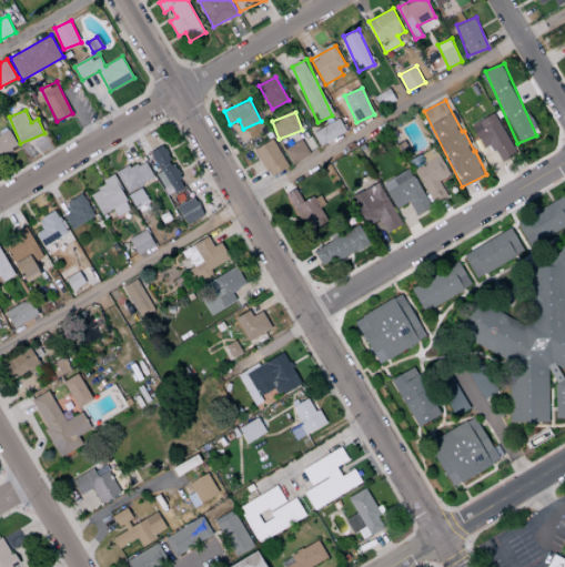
[(473,123),(483,148),(493,143),(501,161),(516,154),(498,112),(473,123)]
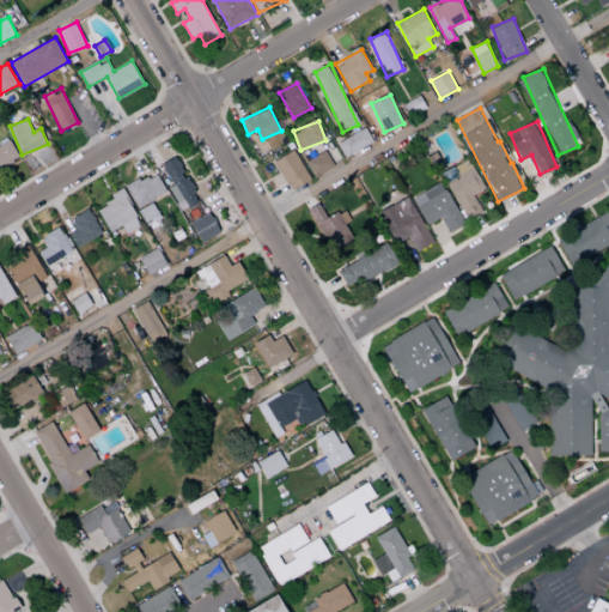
[(346,156),(375,143),(367,128),(339,140),(346,156)]
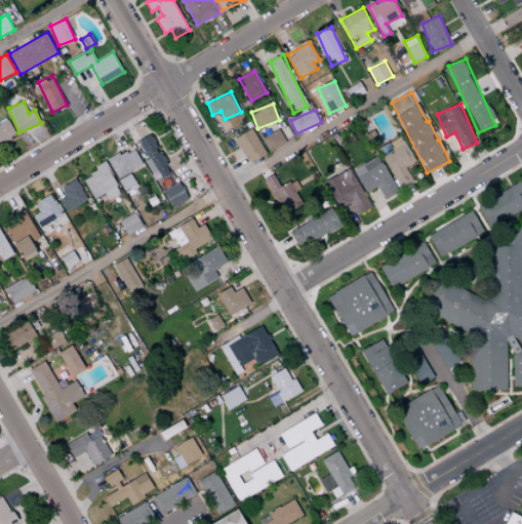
[(0,146),(18,134),(8,119),(0,124),(0,146)]
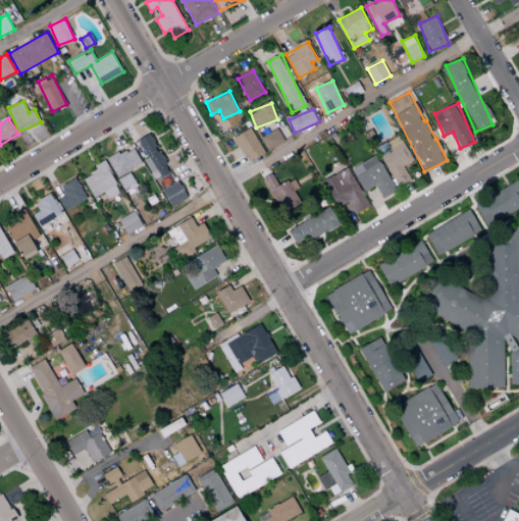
[(236,135),(247,161),(265,154),(253,127),(236,135)]
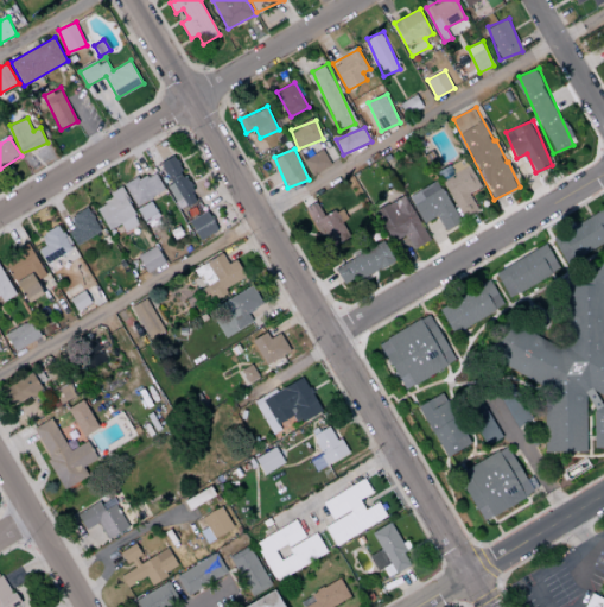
[(332,166),(325,150),(305,158),(313,175),(332,166)]
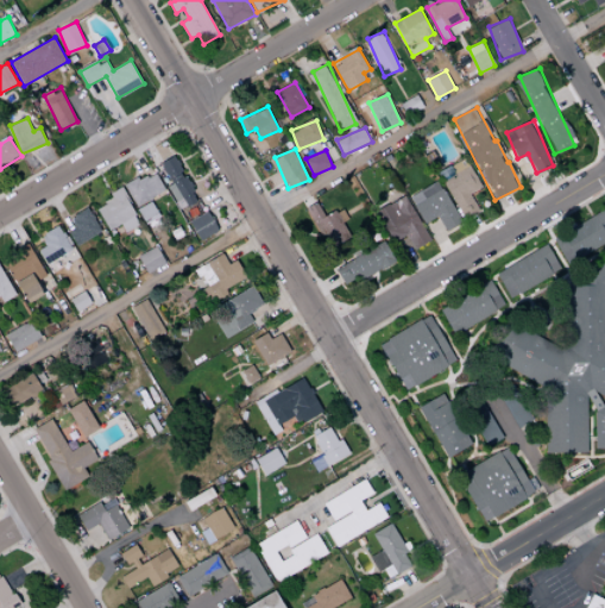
[(162,163),(172,183),(168,186),(181,210),(199,200),(176,155),(162,163)]
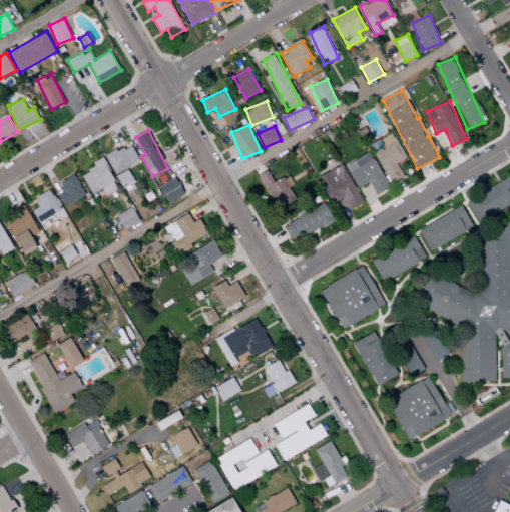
[(398,162),(407,157),(394,132),(381,139),(385,147),(376,152),(392,184),(405,177),(398,162)]
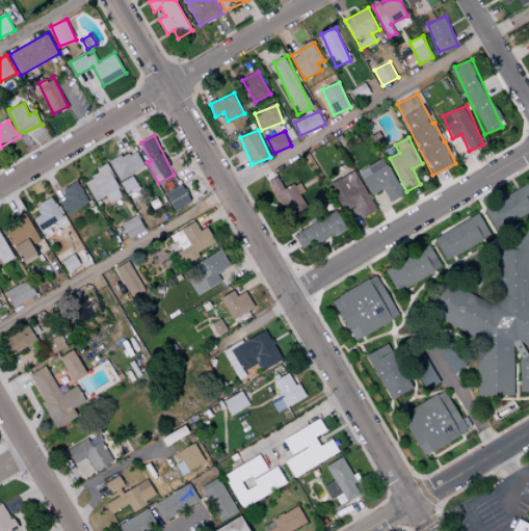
[(121,180),(146,166),(135,148),(110,162),(121,180)]
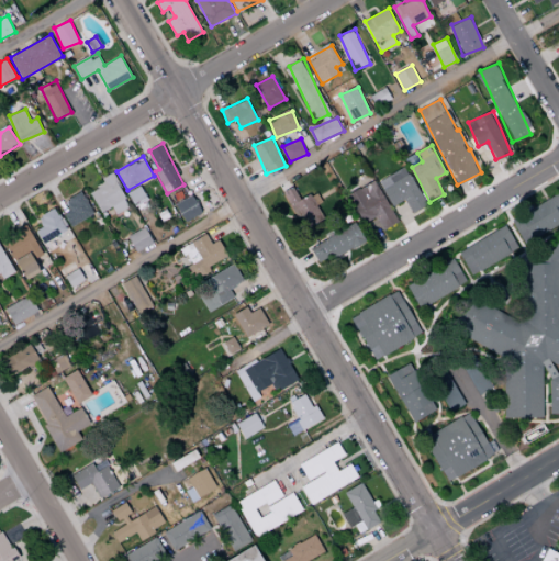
[(380,180),(392,205),(406,199),(413,212),(427,205),(406,166),(380,180)]
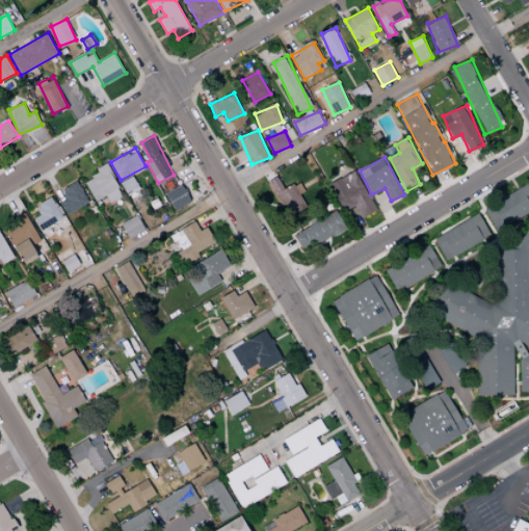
[(84,179),(96,201),(107,195),(110,202),(124,195),(108,166),(84,179)]
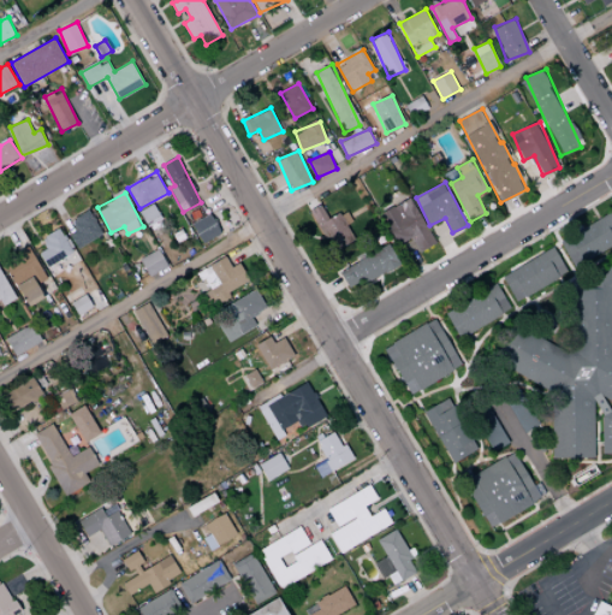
[(420,250),(435,243),(413,197),(382,212),(398,244),(414,237),(420,250)]
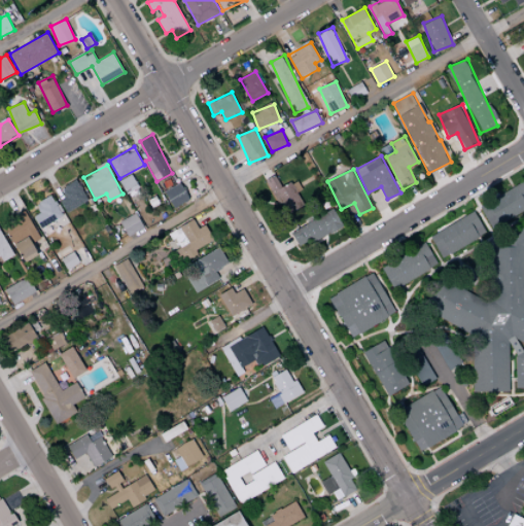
[(126,191),(138,186),(132,174),(120,180),(126,191)]
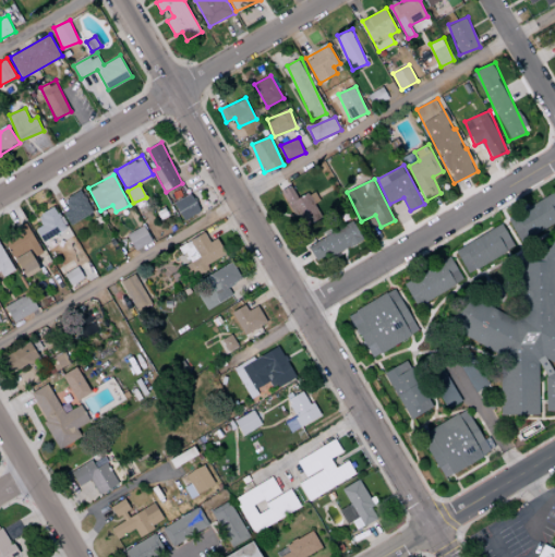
[(322,217),(315,205),(321,202),(315,190),(299,198),(292,185),(282,190),(302,228),(322,217)]
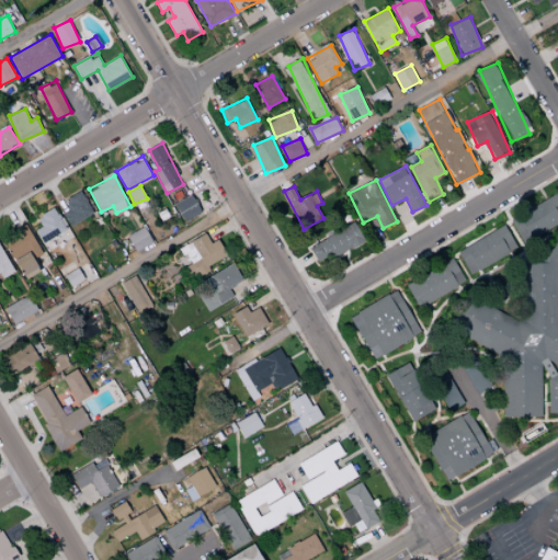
[(71,209),(65,213),(70,225),(94,215),(83,191),(67,198),(71,209)]
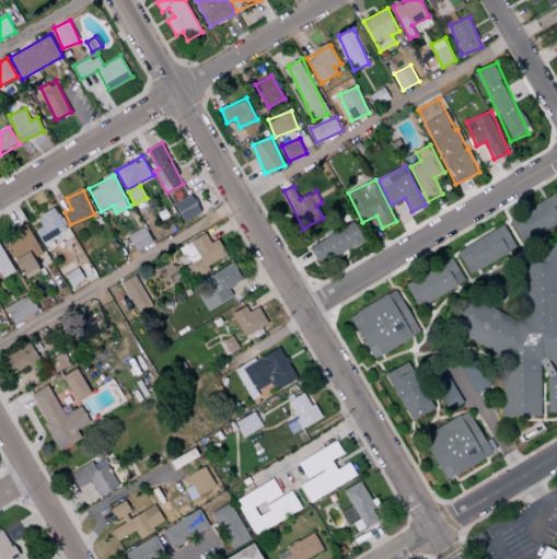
[(185,221),(202,211),(193,194),(175,202),(185,221)]
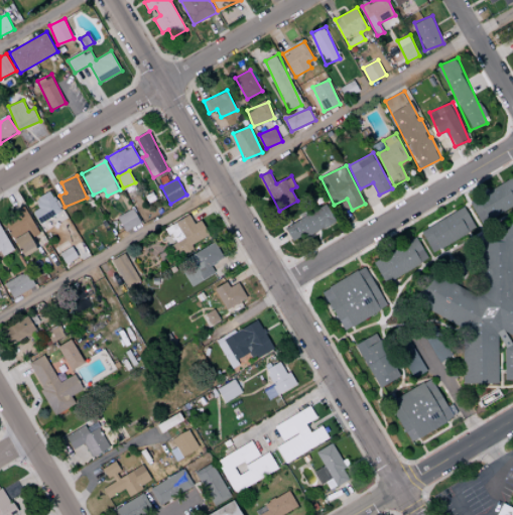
[(40,208),(34,211),(40,223),(62,212),(51,190),(35,199),(40,208)]
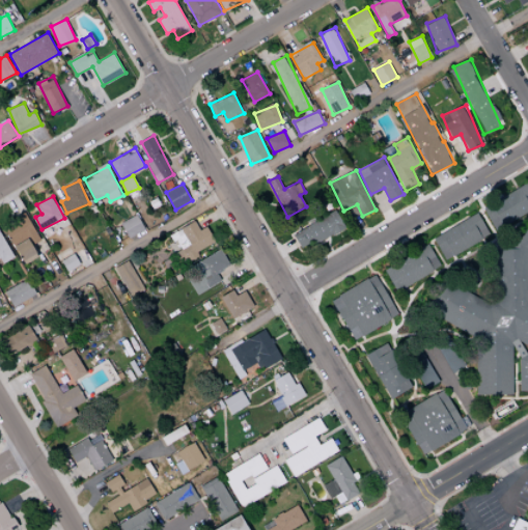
[(7,229),(25,263),(39,256),(33,244),(42,240),(26,211),(16,217),(20,223),(7,229)]
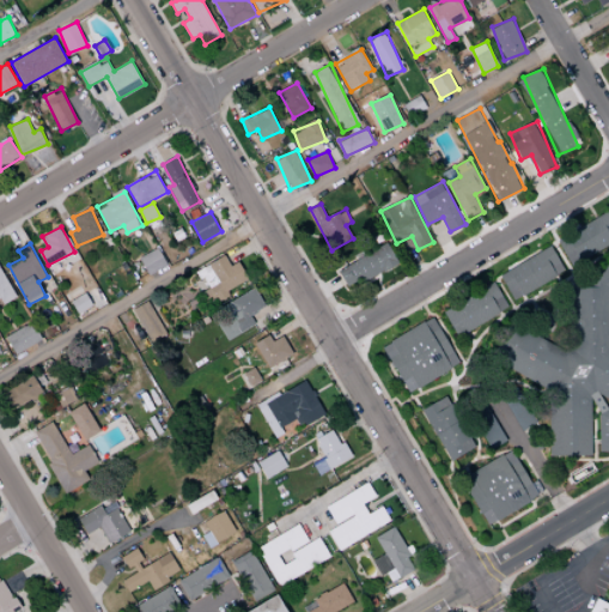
[(348,288),(399,265),(389,243),(339,267),(348,288)]
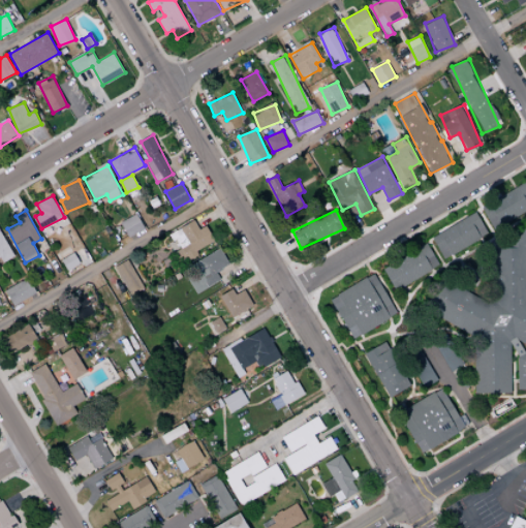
[(489,235),(476,212),(432,237),(444,258),(489,235)]
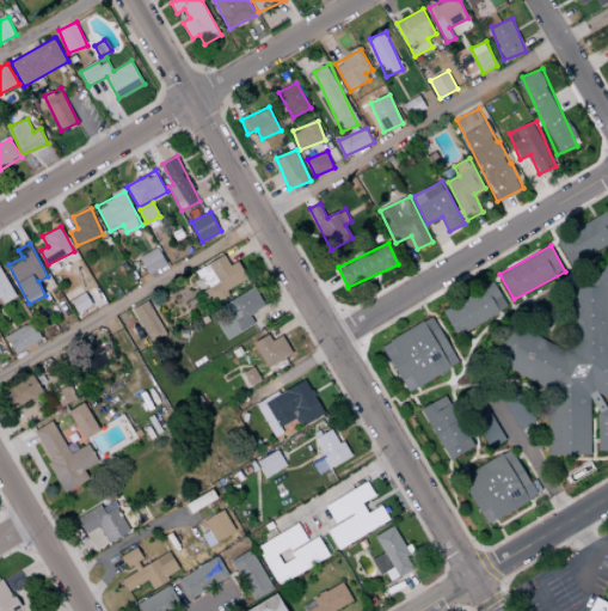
[(149,274),(167,263),(159,246),(140,256),(149,274)]
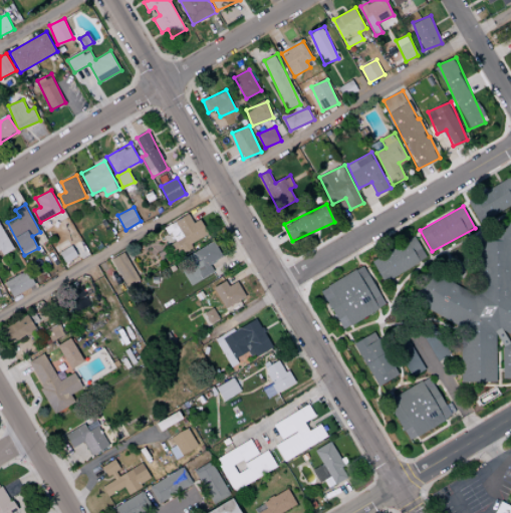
[(209,233),(201,219),(194,222),(189,213),(166,226),(175,242),(170,245),(175,256),(194,246),(192,243),(209,233)]
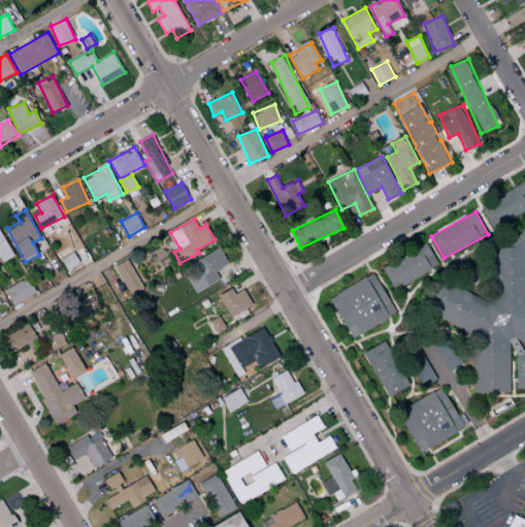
[(0,257),(1,257),(3,261),(12,257),(1,225),(0,225),(0,257)]
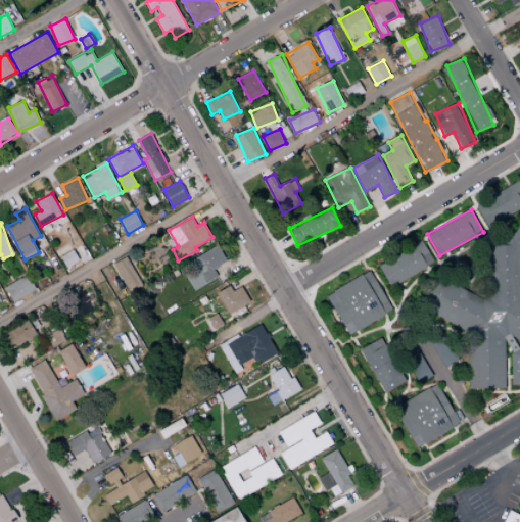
[(469,389),(509,388),(509,387),(519,382),(519,224),(486,239),(487,304),(440,272),(421,301),(468,334),(469,389)]
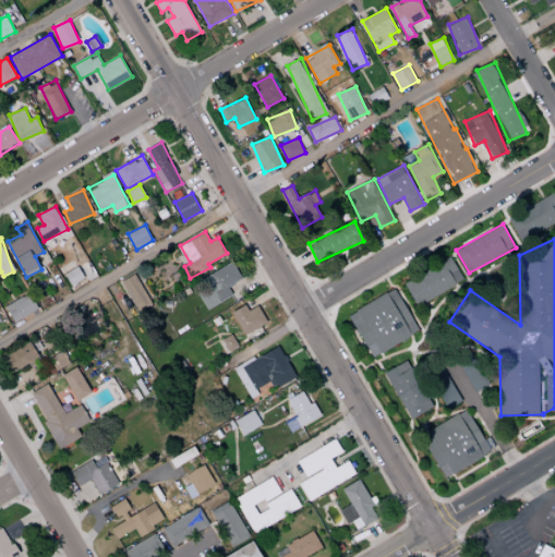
[(405,280),(415,305),(465,283),(454,258),(405,280)]
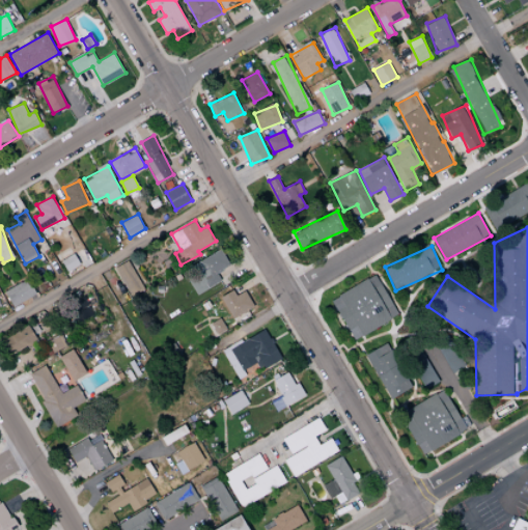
[(190,267),(195,275),(189,278),(198,295),(222,280),(218,273),(231,265),(221,248),(190,267)]
